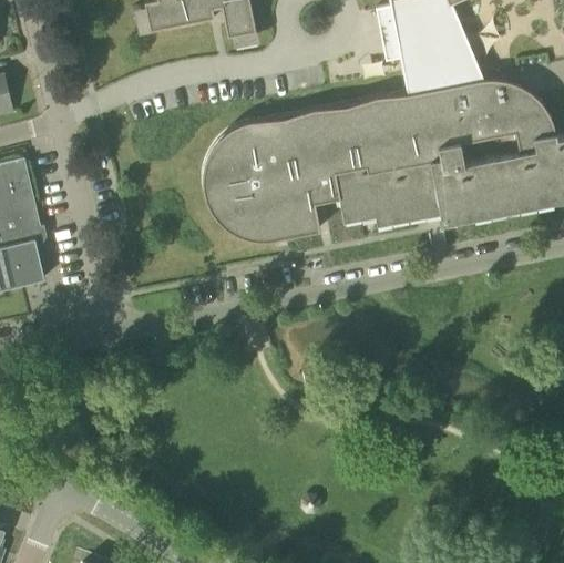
[(250,0),(157,0),(159,2),(145,6),(151,33),(215,21),(214,12),(223,10),(228,40),(258,33),(250,0)]
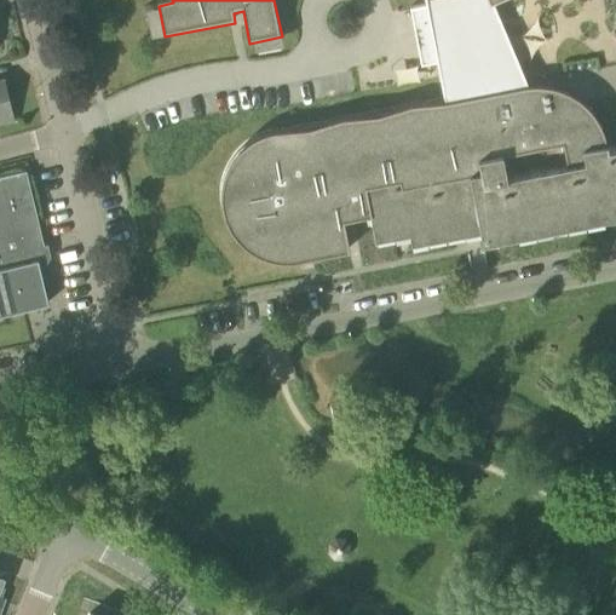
[(615,0),(426,0),(447,105),(414,108),(380,119),(344,121),(310,132),(275,134),(264,138),(254,143),(246,149),(237,157),(231,166),(226,176),(224,187),(223,197),(223,208),(225,219),(230,229),(235,239),(242,247),(251,253),(260,259),(270,263),(281,265),(292,265),(351,254),(345,224),(372,219),(378,246),(398,241),(397,235),(410,233),(414,249),(415,248),(414,242),(427,240),(429,246),(468,239),(467,233),(481,229),(484,247),(485,246),(484,240),(499,237),(500,243),(539,236),(537,229),(551,226),(553,234),(554,233),(553,226),(566,224),(568,230),(608,223),(606,216),(615,214),(615,153),(610,154),(609,149),(608,142),(605,134),(602,127),(598,120),(593,114),(587,108),(581,103),(574,98),(566,95),(559,92),(552,90),(545,88),(530,88),(491,4),(499,0),(615,0)]
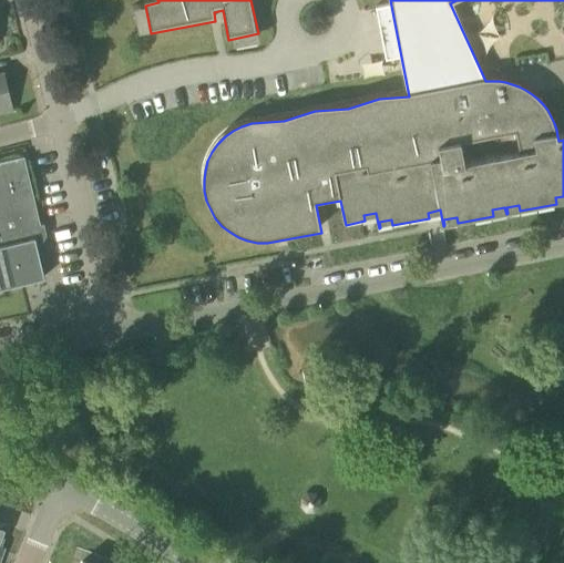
[(0,78),(0,116),(13,114),(12,106),(4,78),(0,78)]
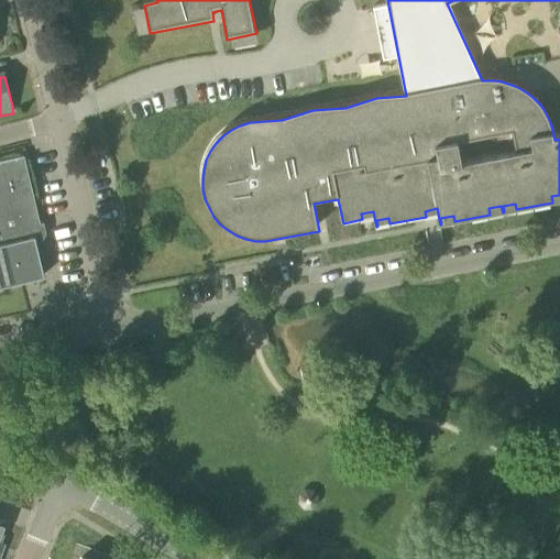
[(37,206),(25,159),(0,165),(0,291),(46,280),(36,240),(41,240),(42,237),(40,225),(41,223),(36,206),(37,206)]
